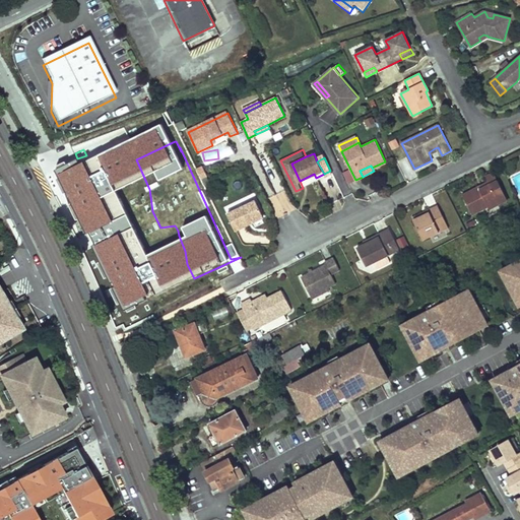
[(202,168),(197,170),(202,179),(206,177),(202,168)]
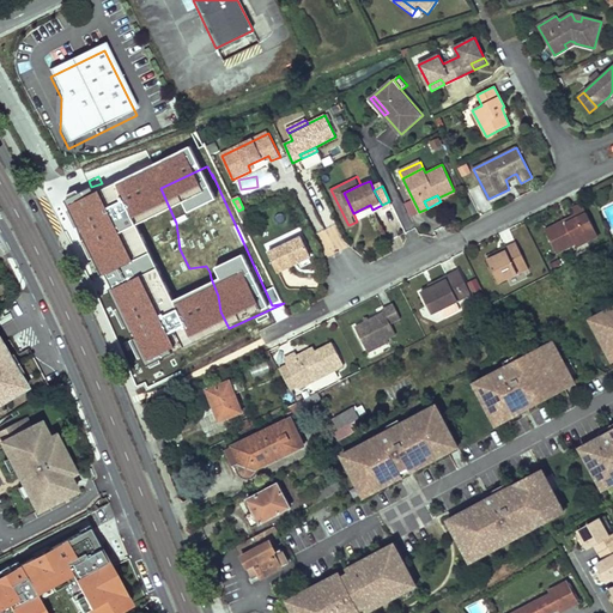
[(545,230),(557,253),(576,243),(577,247),(599,236),(587,213),(578,217),(566,223),(565,220),(545,230)]
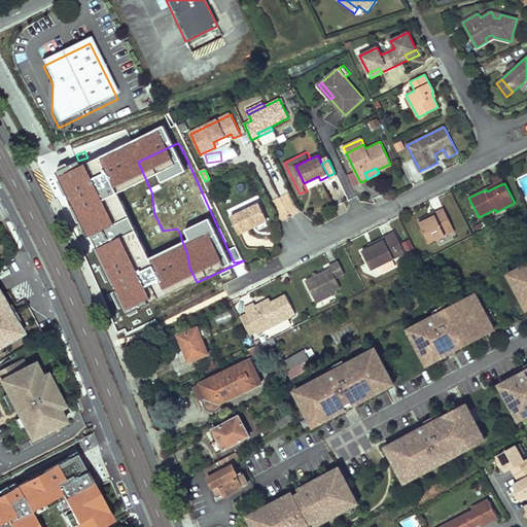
[(259,204),(231,217),(239,234),(268,220),(259,204)]
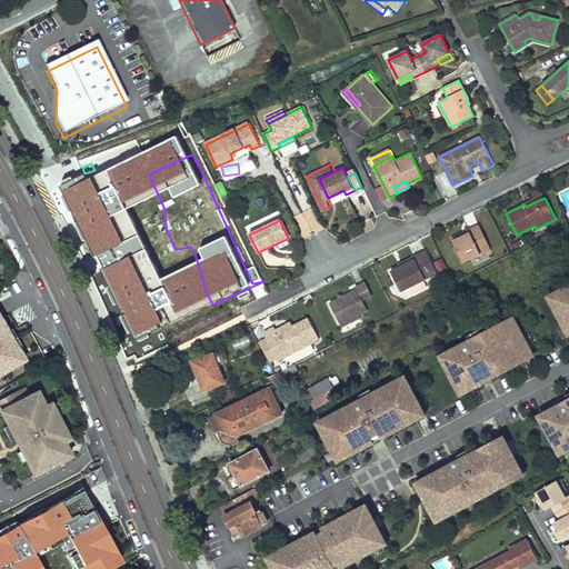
[(452,241),(463,262),(491,249),(479,225),(472,228),(469,230),(470,233),(452,241)]
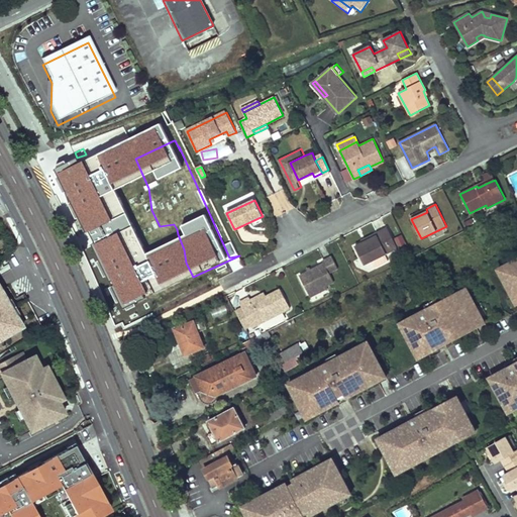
[(411,219),(427,212),(426,209),(410,216),(411,219)]
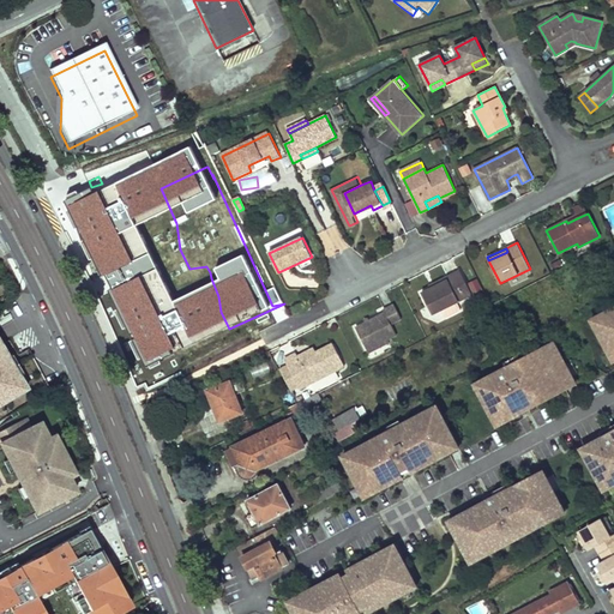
[(447,277),(449,280),(432,288),(422,293),(433,314),(439,312),(443,319),(459,311),(456,304),(473,295),(461,271),(447,277)]
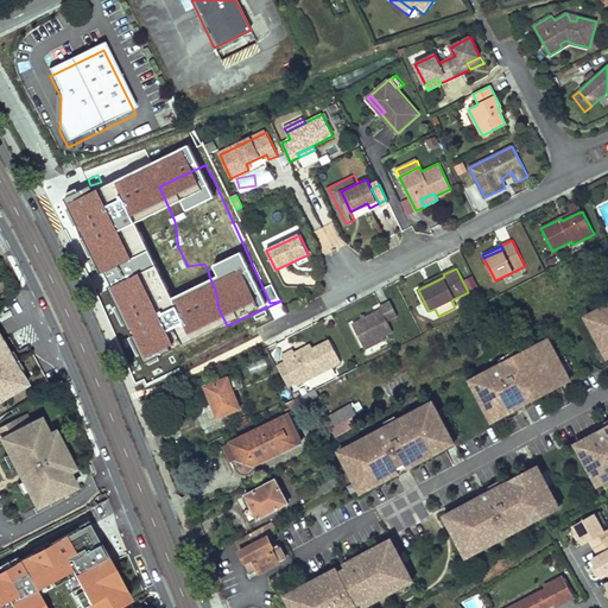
[(436,278),(425,283),(428,285),(444,277),(443,274),(436,278)]
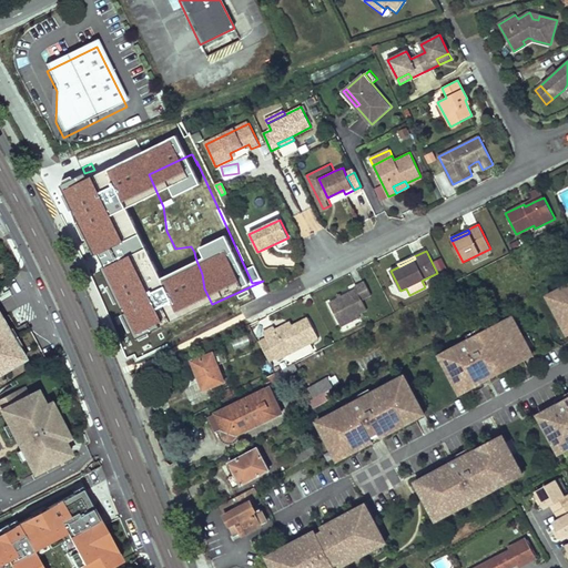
[(442,257),(434,260),(437,272),(445,270),(442,257)]
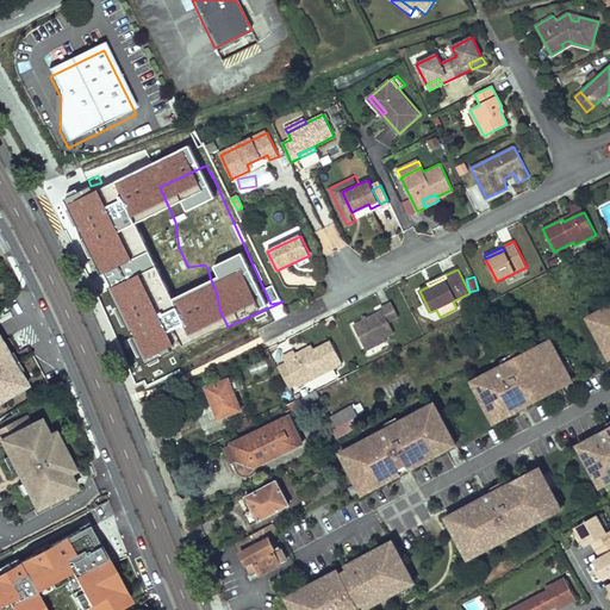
[(354,325),(365,348),(385,337),(394,332),(388,322),(399,317),(392,303),(381,307),(383,311),(354,325)]
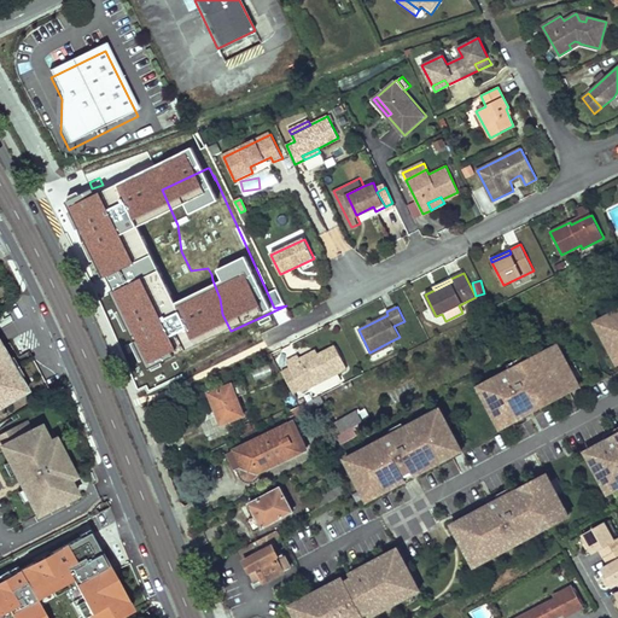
[(617,319),(617,320),(614,314),(596,324),(612,355),(617,351),(617,319)]
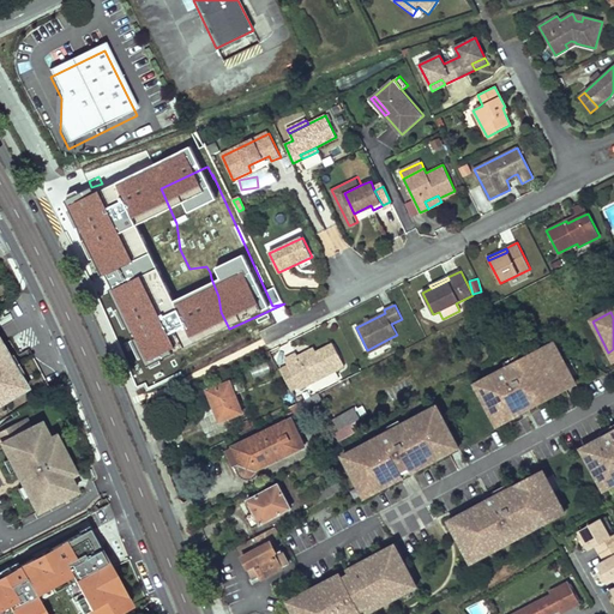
[(0,405),(32,387),(0,331),(0,405)]
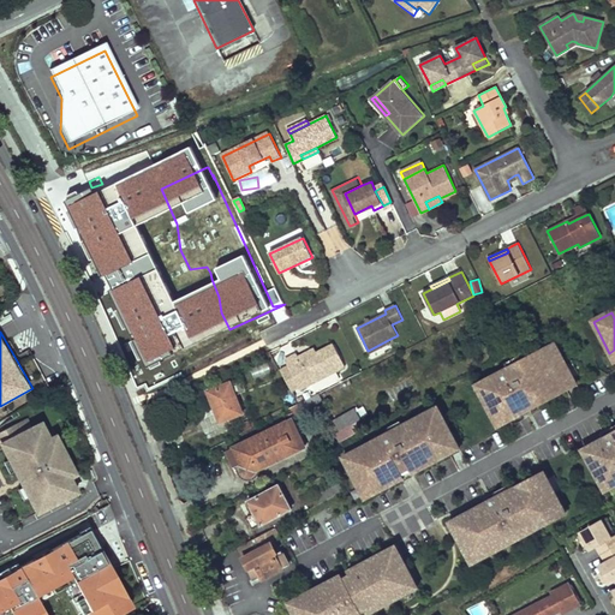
[(388,340),(368,351),(369,353),(389,342),(388,340)]
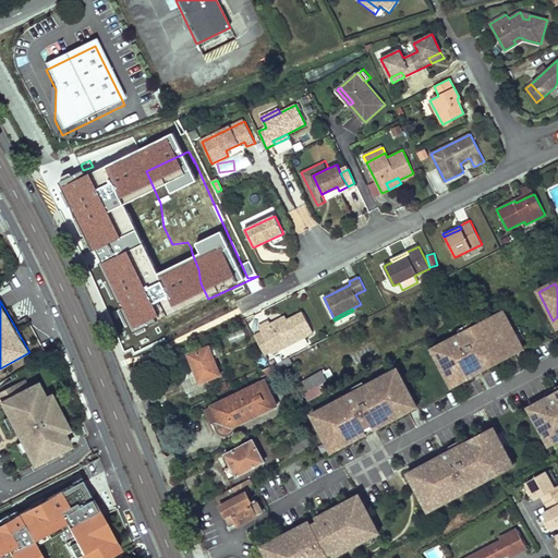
[(506,317),(502,311),(494,315),(497,322),(506,317)]
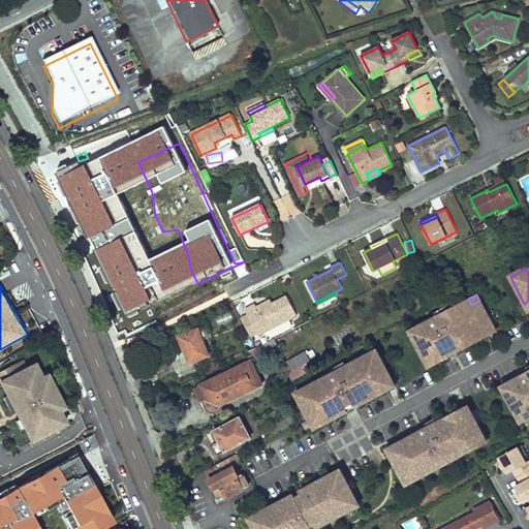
[(298,315),(287,296),(273,303),(258,310),(257,307),(255,305),(245,310),(258,335),(298,315)]
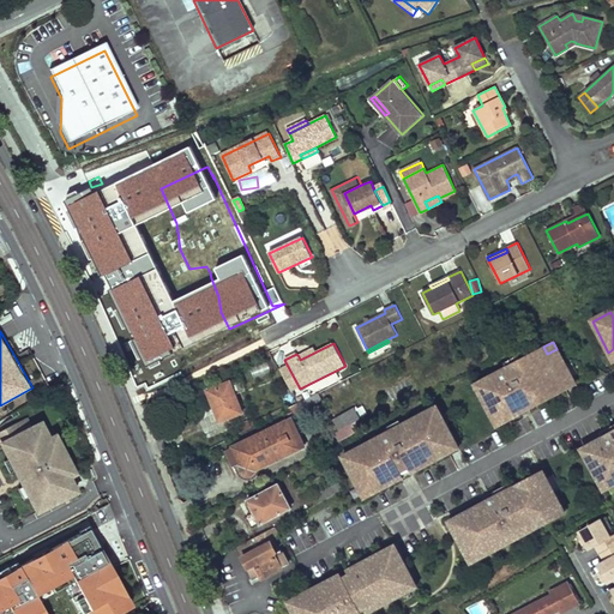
[(561,381),(571,377),(557,349),(547,354),(543,347),(481,380),(485,387),(477,391),(497,426),(509,419),(506,414),(517,408),(515,402),(522,398),(525,403),(536,397),(539,403),(565,389),(561,381)]
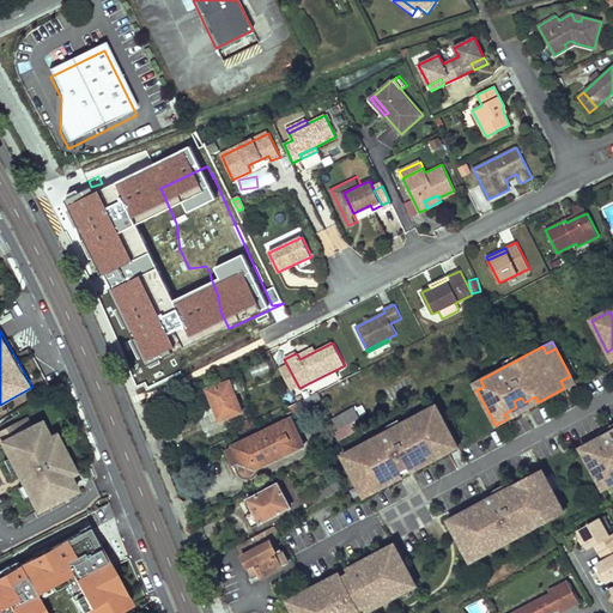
[(298,356),(299,359),(316,351),(314,347),(307,351),(298,356)]
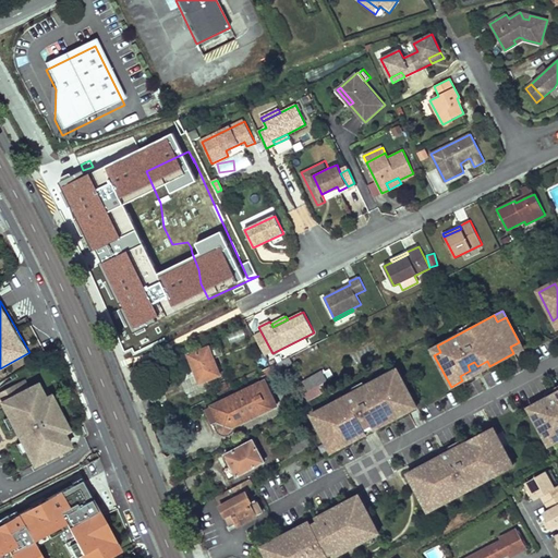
[(518,351),(522,348),(519,342),(510,347),(513,353),(518,351)]
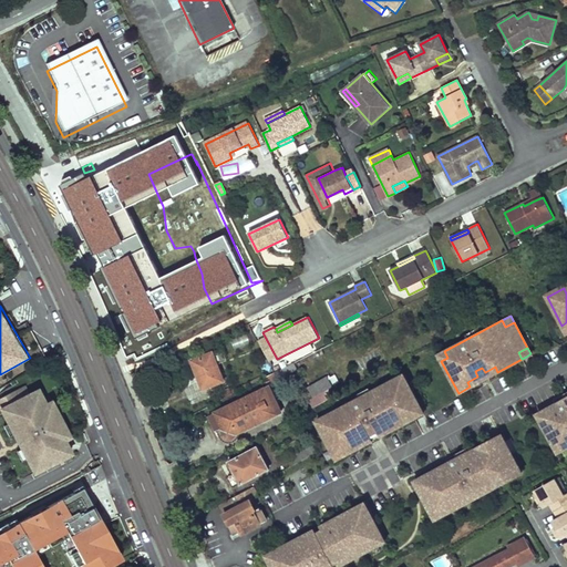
[(447,358),(444,351),(441,353),(437,354),(441,361),(447,358)]
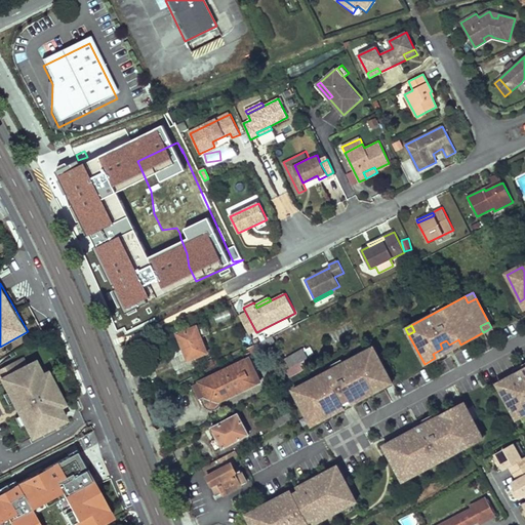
[(188,360),(207,353),(197,327),(177,334),(183,347),(188,360)]
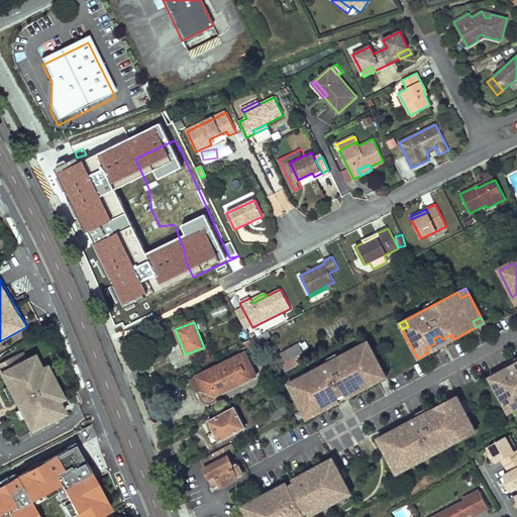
[(256,336),(260,342),(272,337),(268,330),(256,336)]
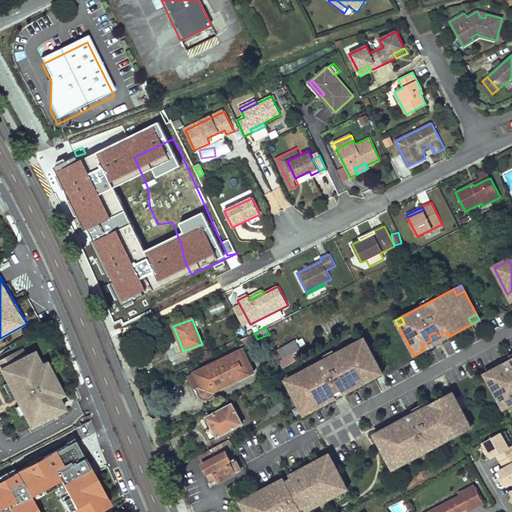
[(424,349),(433,344),(435,343),(440,341),(449,336),(447,331),(438,336),(435,332),(429,335),(431,340),(422,345),(424,349)]
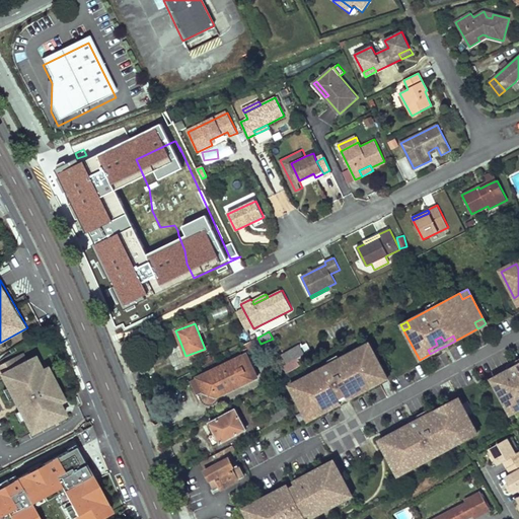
[(305,341),(299,344),(304,353),(310,350),(305,341)]
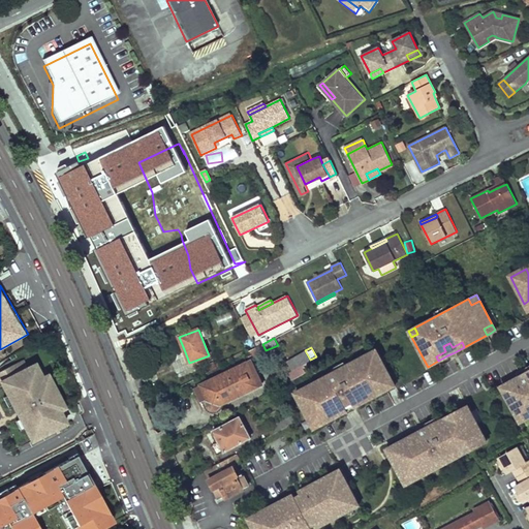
[(376,350),(367,354),(371,361),(379,355),(376,350)]
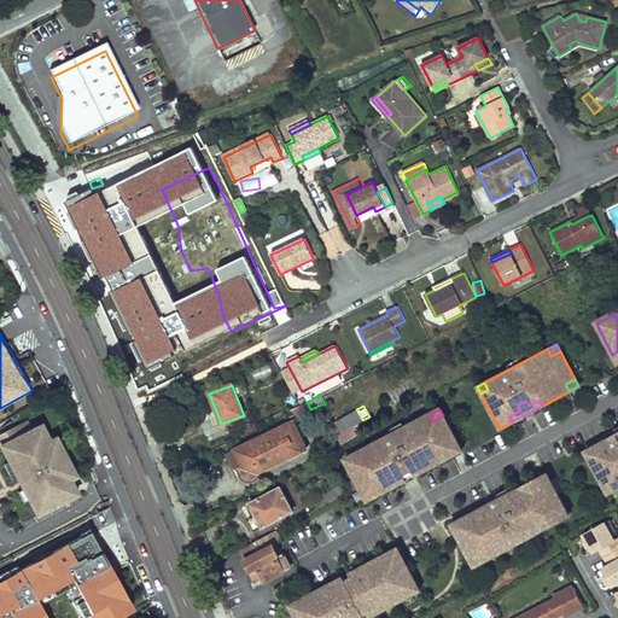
[(362,421),(356,410),(337,421),(331,429),(336,437),(362,421)]
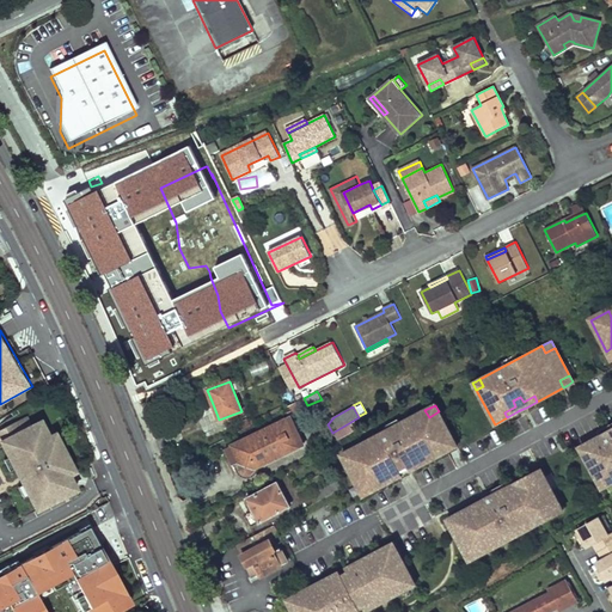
[(357,446),(341,456),(359,488),(369,483),(373,490),(391,482),(387,476),(398,470),(392,457),(401,453),(407,465),(418,459),(421,465),(447,451),(444,445),(453,439),(439,411),(429,417),(424,410),(369,440),(372,445),(361,451),(357,446)]
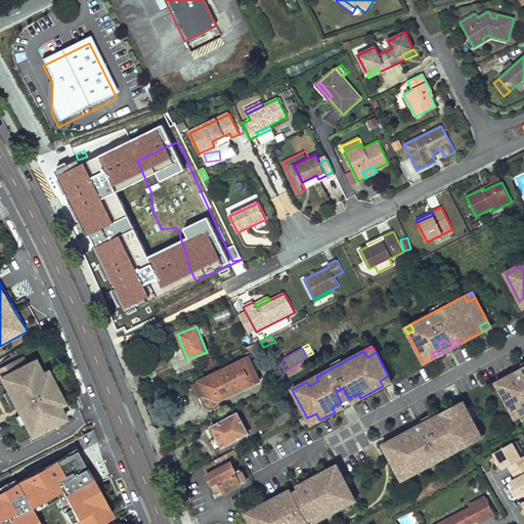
[(260,381),(249,357),(193,384),(200,396),(205,394),(206,397),(206,399),(206,401),(207,403),(208,404),(211,406),(212,406),(214,406),(215,405),(217,404),(218,401),(260,381)]
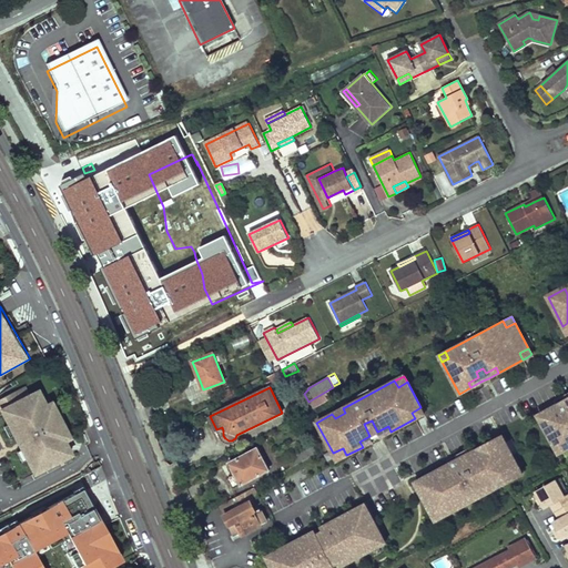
[(23,398),(17,389),(2,398),(11,415),(7,418),(9,423),(7,425),(34,474),(71,456),(60,436),(64,434),(47,404),(42,407),(36,394),(23,398)]
